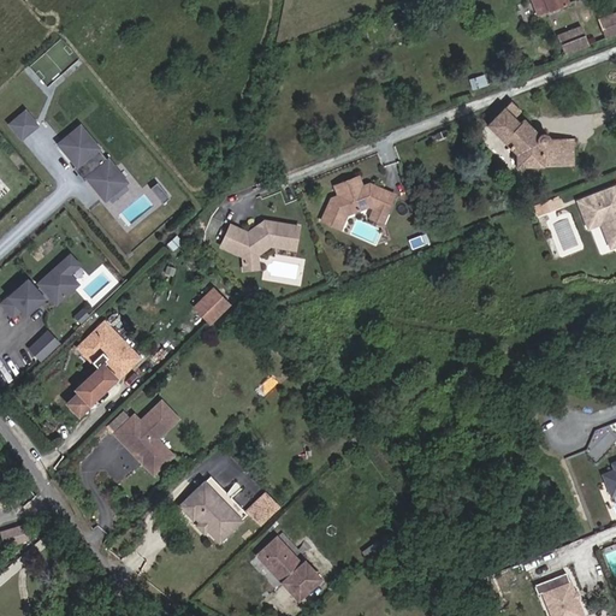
[(531,0),(538,17),(569,5),(567,0),(531,0)]
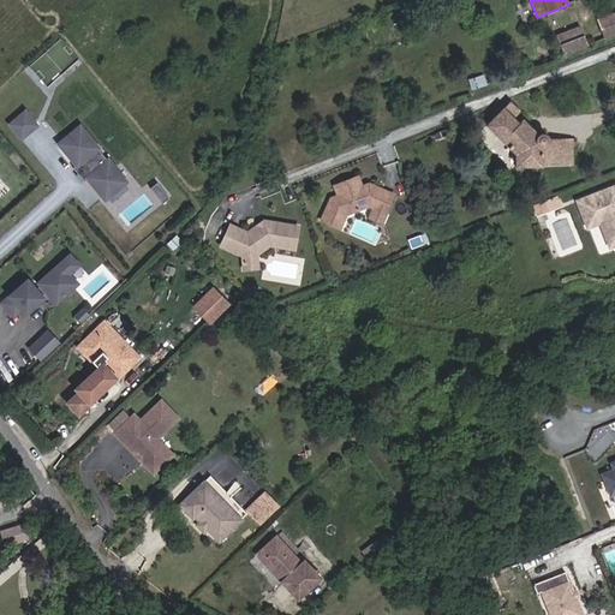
[(604,40),(614,35),(614,12),(597,19),(604,40)]
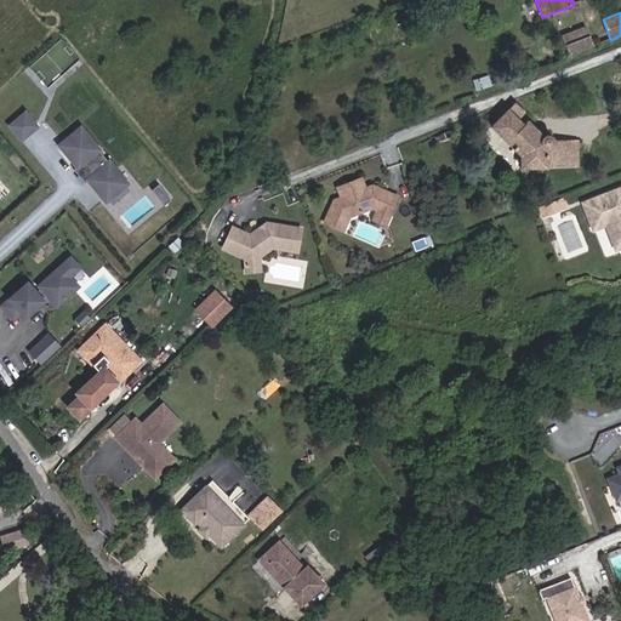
[(570,56),(594,47),(586,27),(563,36),(570,56)]
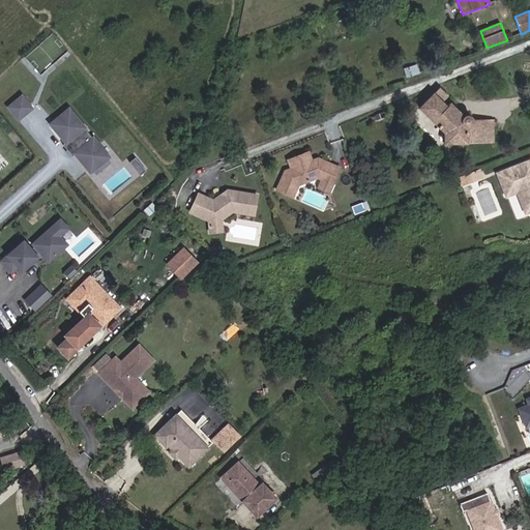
[(410,66),(403,69),(407,79),(414,76),(410,66)]
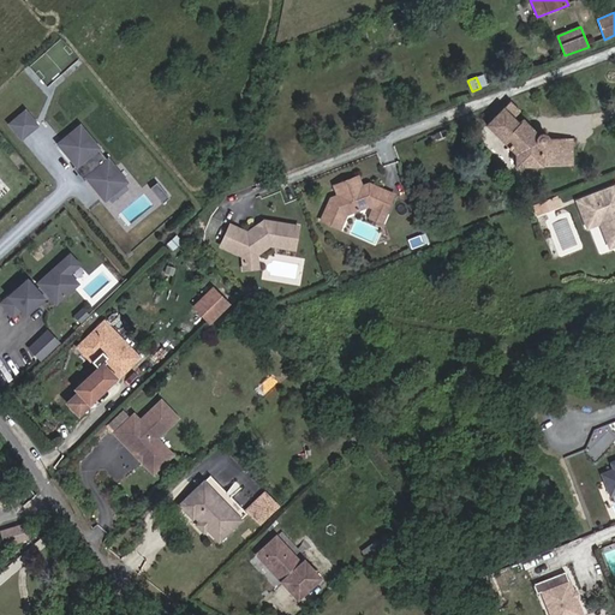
[(539,133),(538,135),(524,120),(520,124),(513,117),(520,111),(511,101),(487,125),(515,154),(520,155),(520,166),(565,166),(563,138),(549,139),(547,135),(543,133),(539,133)]
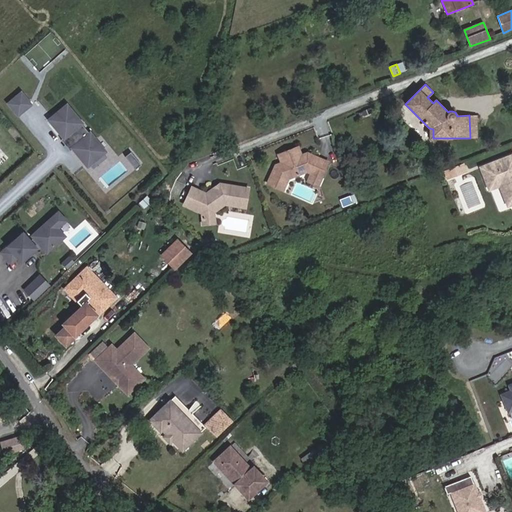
[(15,117),(28,106),(18,94),(5,105),(15,117)]
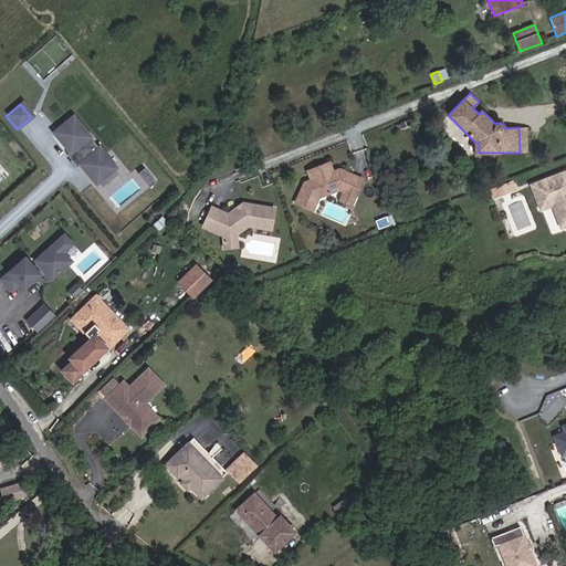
[(111,168),(70,118),(51,134),(66,153),(71,157),(66,160),(73,168),(76,165),(92,184),(111,168)]
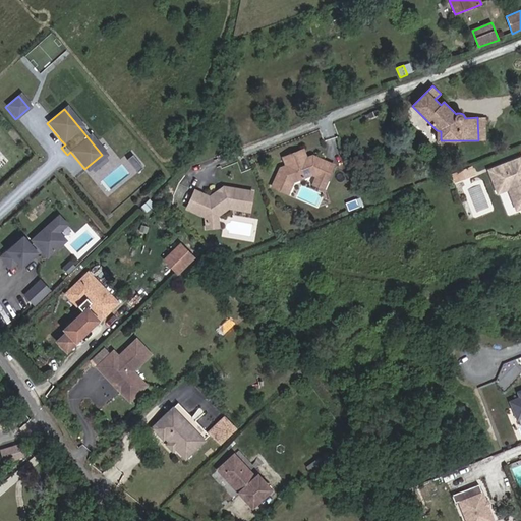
[(329,182),(335,167),(312,157),(306,159),(302,149),(283,158),(286,166),(280,169),(272,187),(288,194),(293,180),(310,174),(315,176),(329,182)]
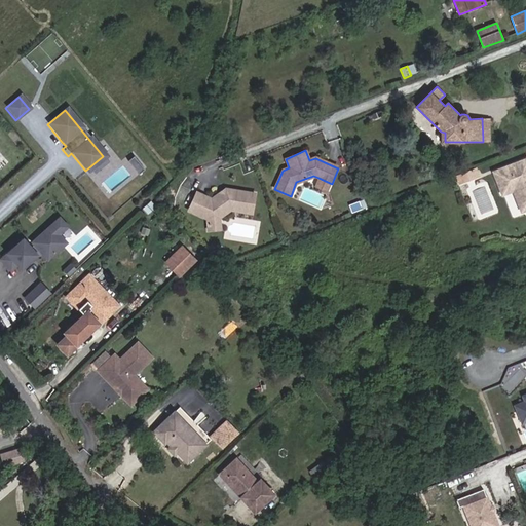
[(130,156),(124,161),(135,175),(141,170),(130,156)]
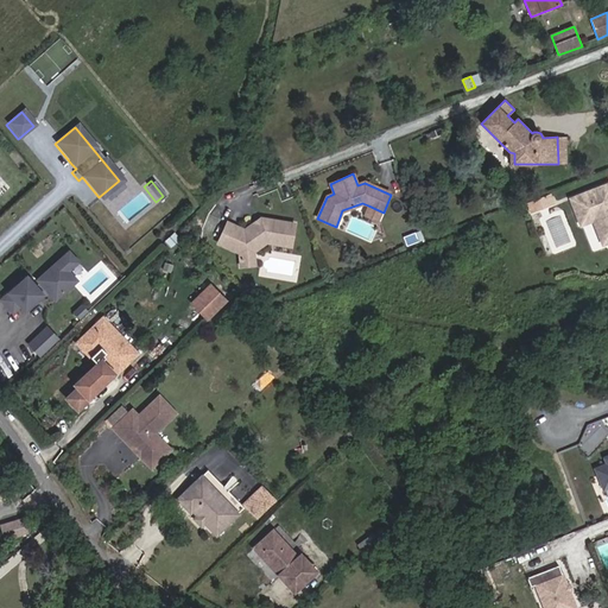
[(607,202),(599,184),(563,202),(572,220),(584,214),(589,221),(600,244),(607,240),(607,202)]
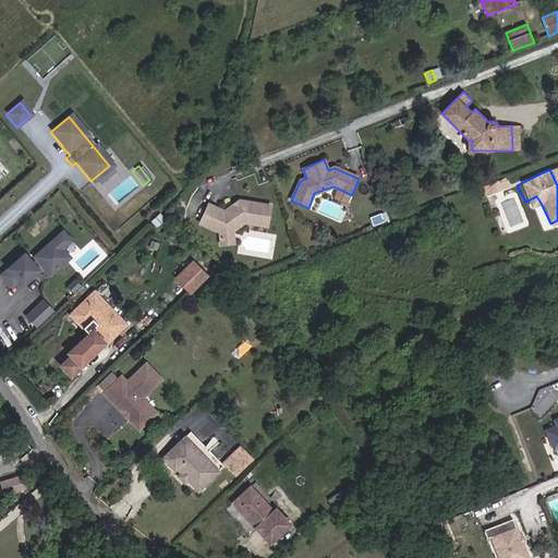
[(499,190),(506,187),(501,179),(496,181),(499,190)]
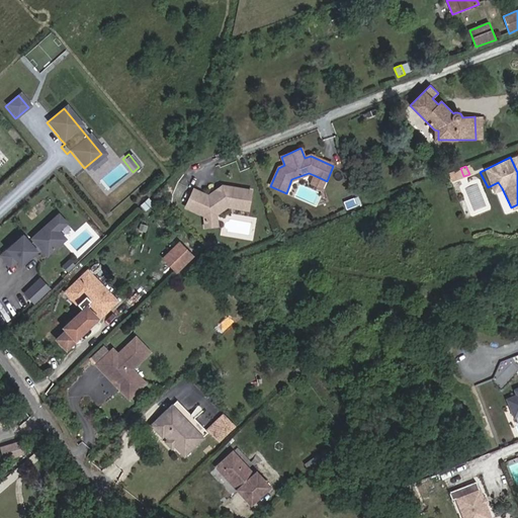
[(449,181),(463,176),(460,168),(446,173),(449,181)]
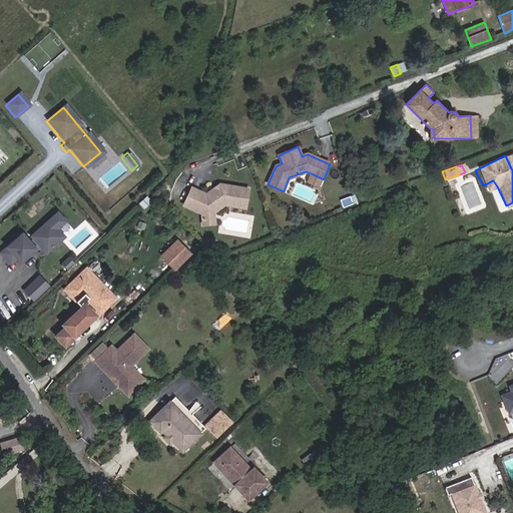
[(324,179),(311,173),(307,181),(321,188),(324,179)]
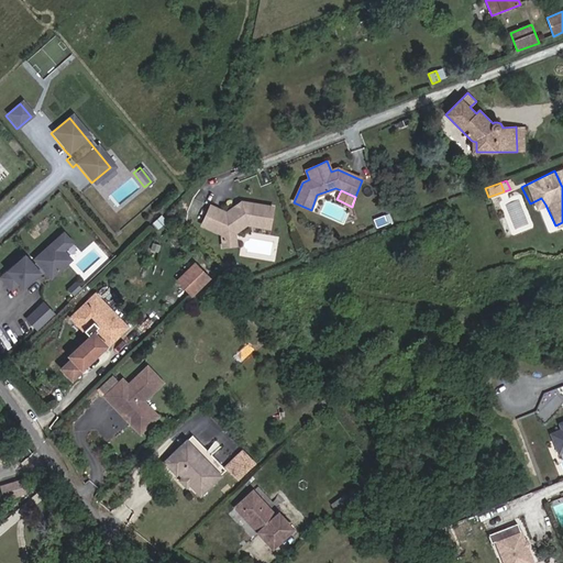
[(534,210),(545,205),(541,198),(530,203),(534,210)]
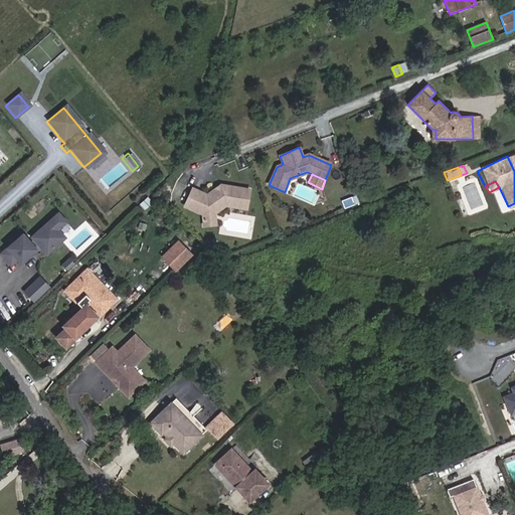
[(192,189),(185,207),(204,214),(206,215),(211,213),(217,212),(226,205),(247,209),(250,191),(220,185),(207,195),(192,189)]
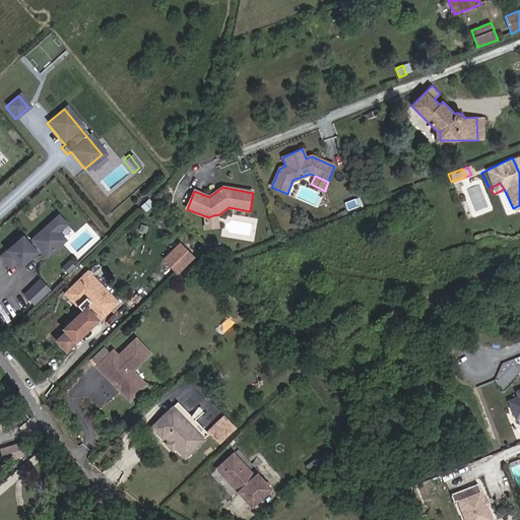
[(355,208),(353,201),(344,204),(346,211),(355,208)]
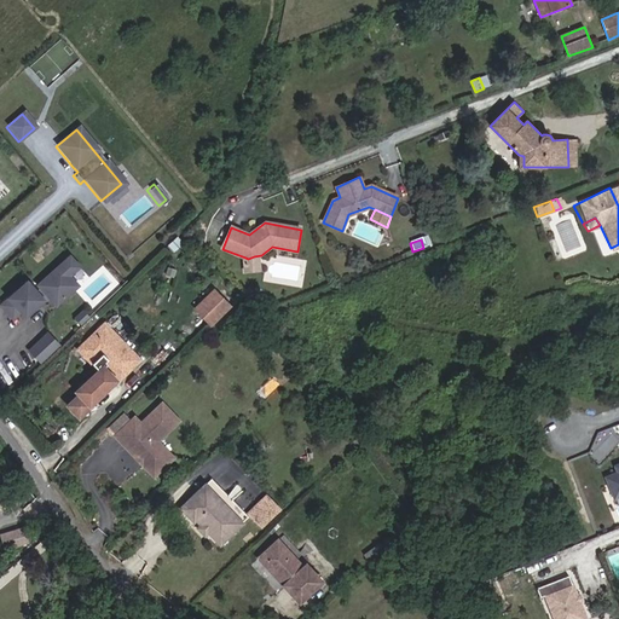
[(67,275),(76,265),(67,254),(57,264),(67,275)]
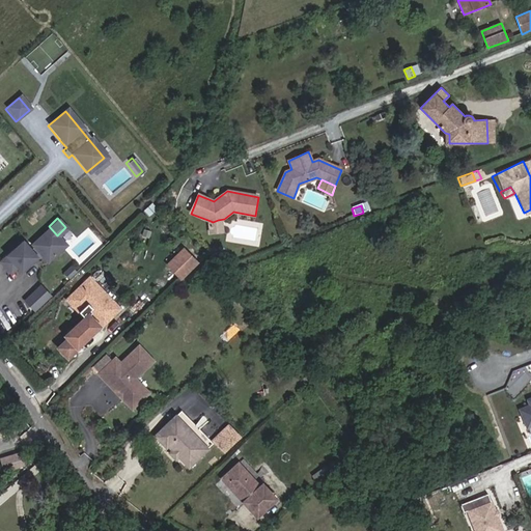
[(213,222),(211,221),(211,233),(223,233),(224,219),(218,220),(213,222)]
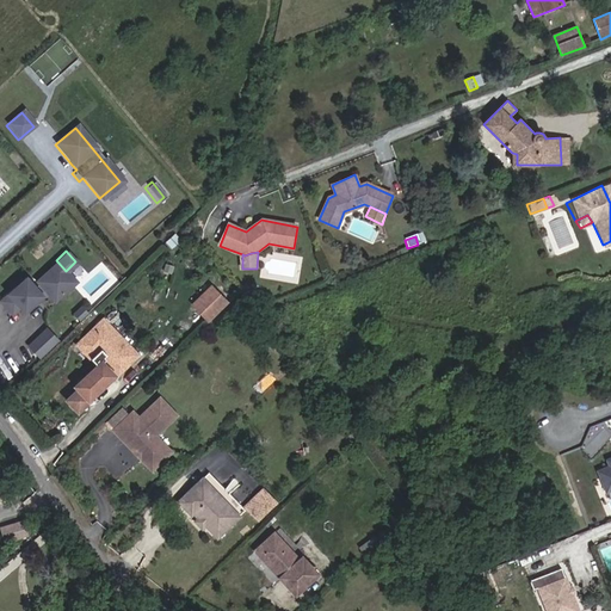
[(22,310),(44,290),(53,300),(74,281),(66,271),(56,260),(35,279),(39,285),(36,289),(24,277),(0,298),(0,301),(10,313),(18,306),(22,310)]
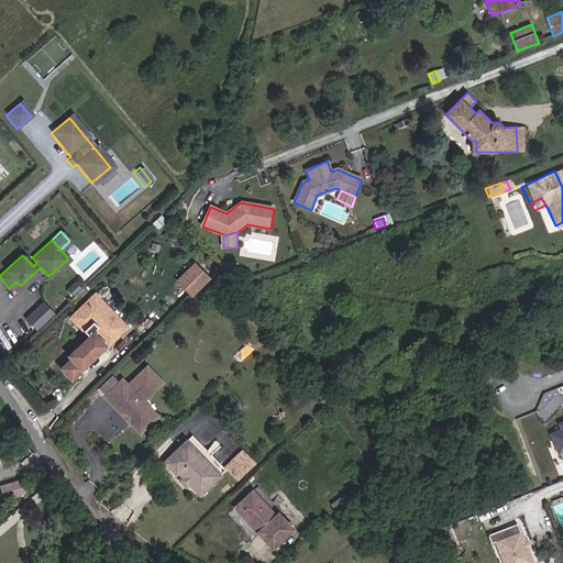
[(191,296),(208,279),(195,265),(177,282),(191,296)]
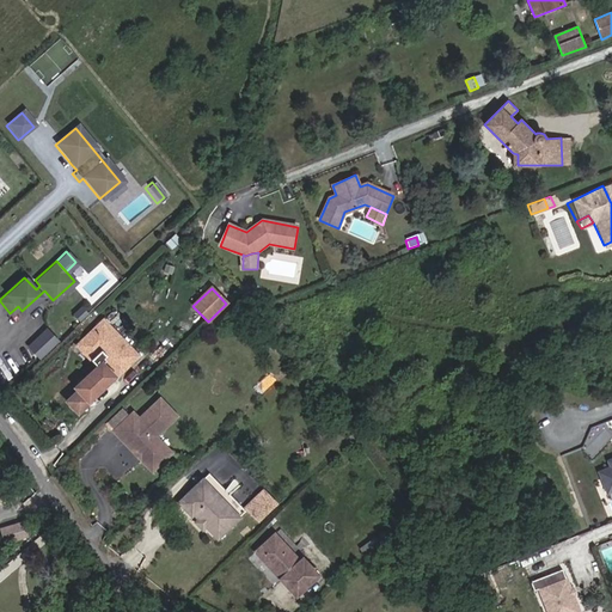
[(74,316),(80,323),(89,314),(83,307),(74,316)]
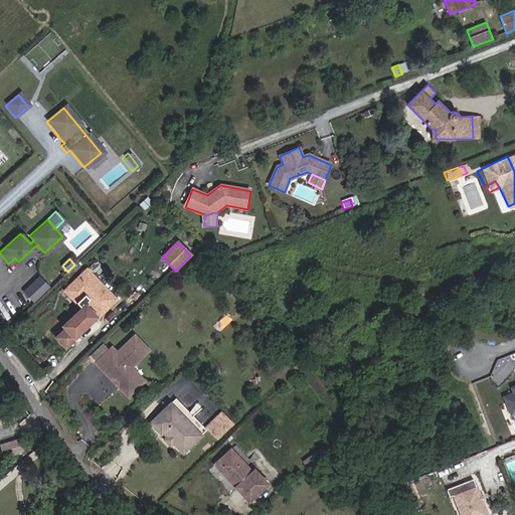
[(87,303),(89,305),(67,325),(78,337),(118,300),(88,269),(65,291),(76,304),(86,296),(90,300),(87,303)]
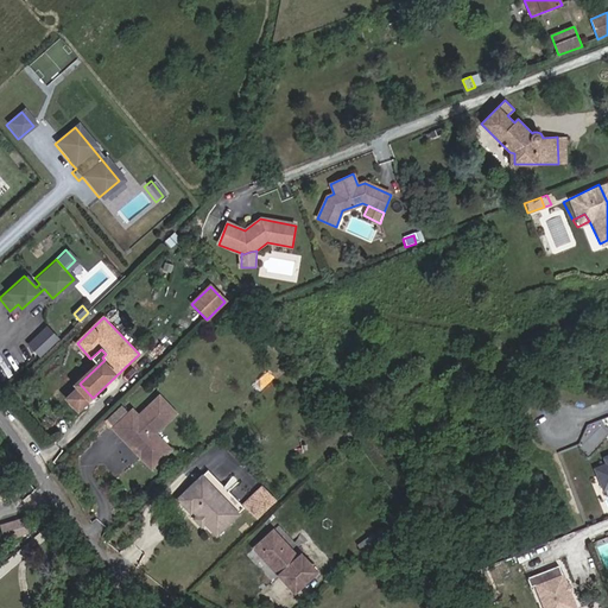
[(43,356),(57,342),(46,330),(31,344),(43,356)]
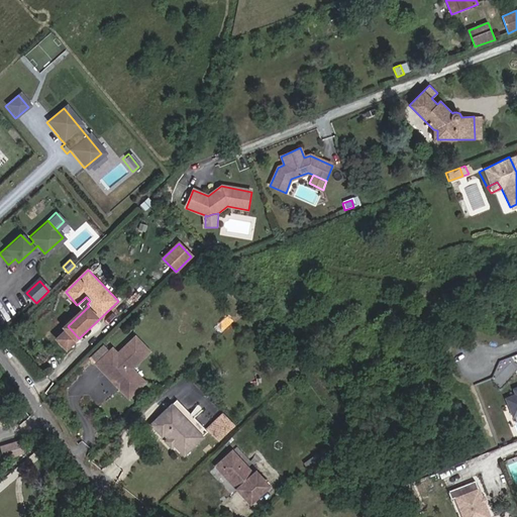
[(131,396),(148,380),(135,366),(153,348),(140,333),(121,350),(117,346),(100,362),(117,381),(120,381),(122,383),(122,386),(131,396)]
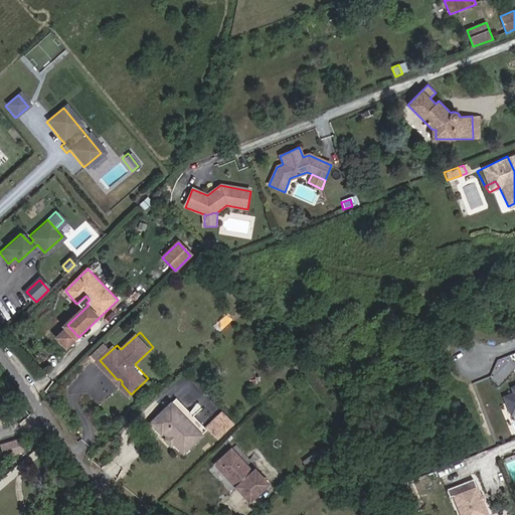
[(514,411),(514,388),(514,389),(514,391),(514,392),(506,396),(512,413),(514,411)]
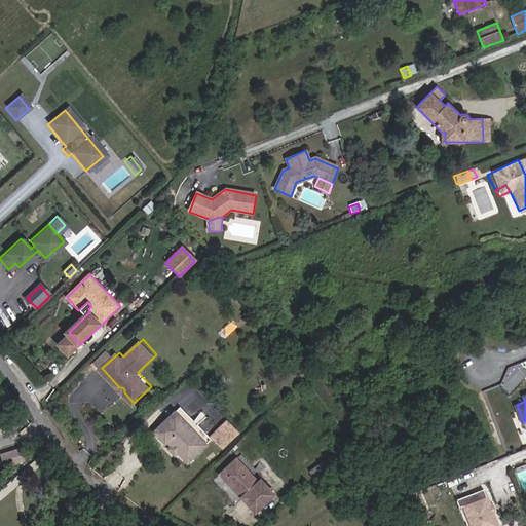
[(191,461),(215,438),(184,404),(157,429),(168,441),(171,440),(175,445),(179,445),(181,447),(182,451),(191,461)]
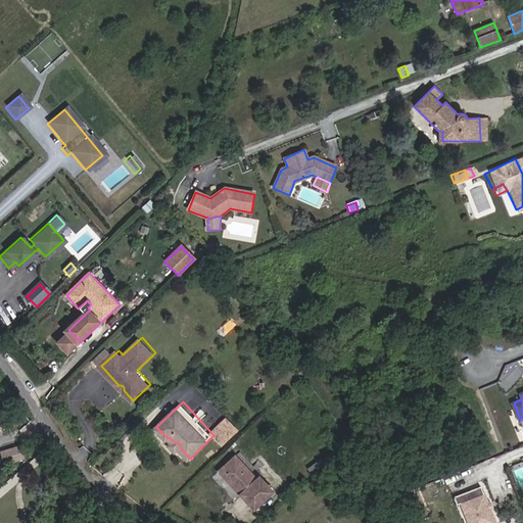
[(177,452),(181,448),(180,444),(178,442),(174,442),(171,445),(177,452)]
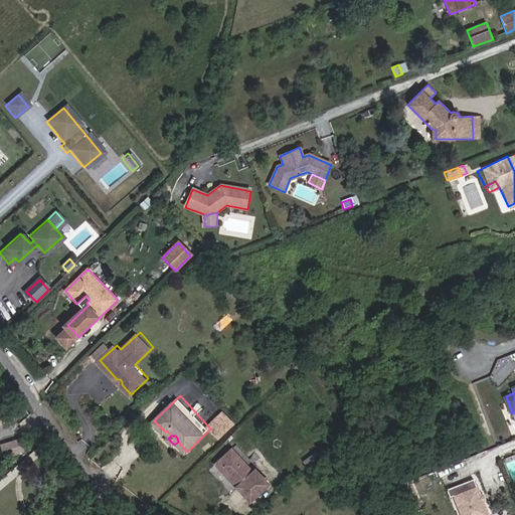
[(0,451),(2,457),(23,452),(20,439),(0,444),(0,451)]
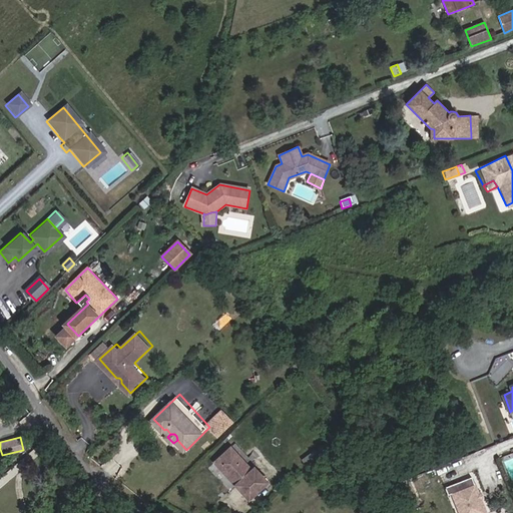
[(254,468),(252,470),(232,448),(215,464),(231,481),(235,477),(238,480),(234,485),(248,500),(269,482),(254,468)]
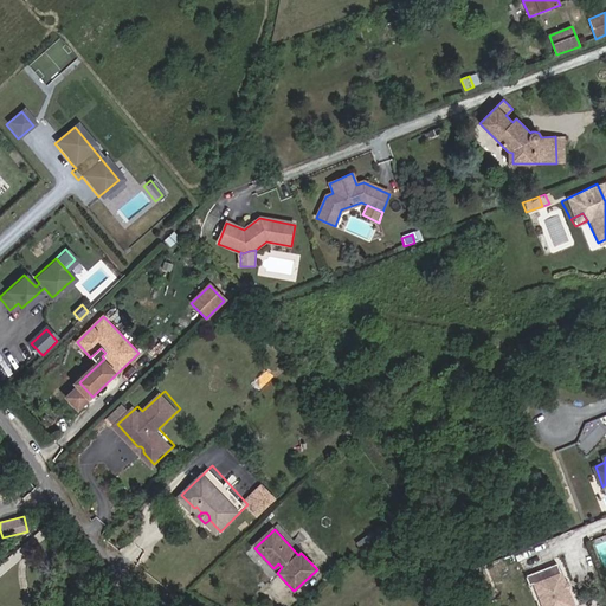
[(565,584),(558,563),(526,577),(529,585),(535,582),(543,605),(573,605),(568,591),(565,584)]
